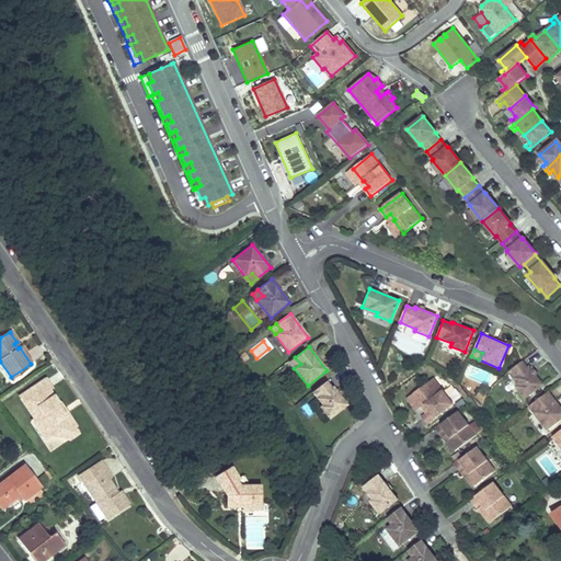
[(295,357),(289,362),(294,368),(300,364),(295,357)]
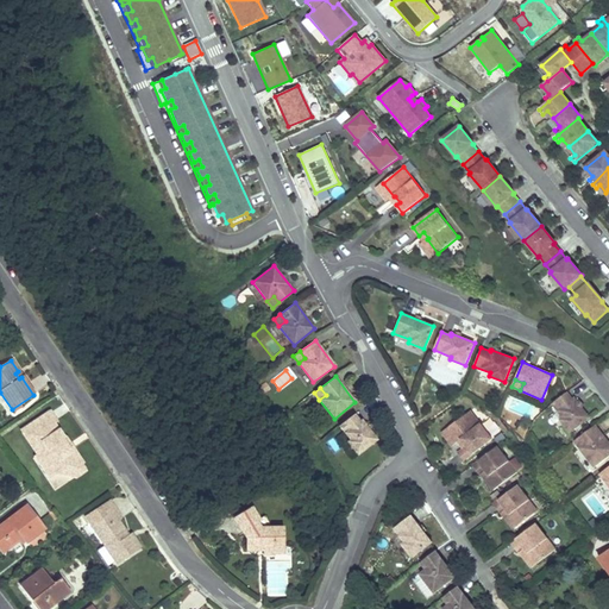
[(589,418),(575,399),(573,399),(572,400),(566,393),(551,405),(563,418),(560,420),(570,433),(589,418)]
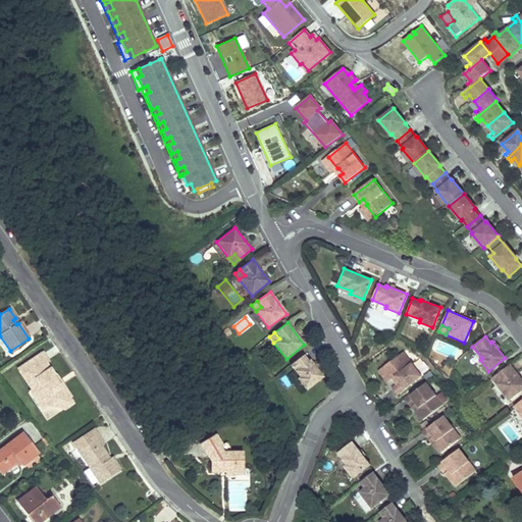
[(420,376),(402,352),(386,364),(396,375),(397,374),(402,380),(394,385),(399,393),(420,376)]
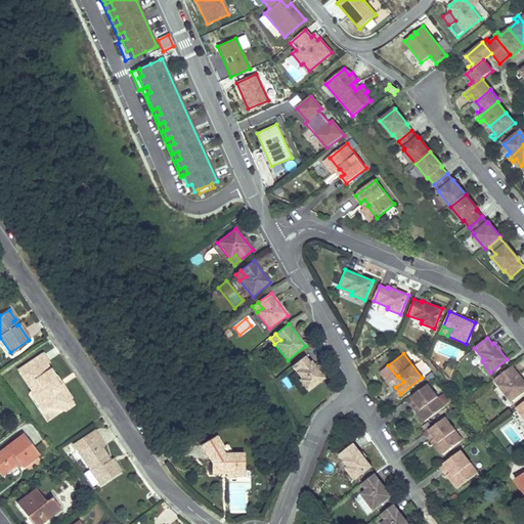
[(71,397),(64,388),(61,390),(52,377),(54,376),(47,364),(49,363),(43,354),(18,372),(32,392),(30,393),(42,410),(48,407),(62,407),(62,402),(69,398),(71,397)]
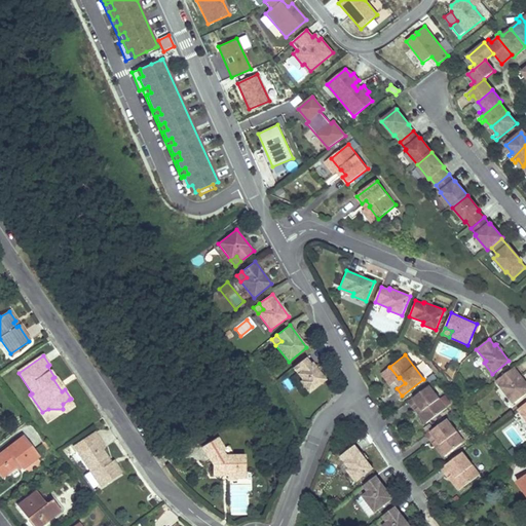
[(306,358),(293,368),(302,379),(300,381),(308,392),(326,379),(312,363),(311,364),(306,358)]
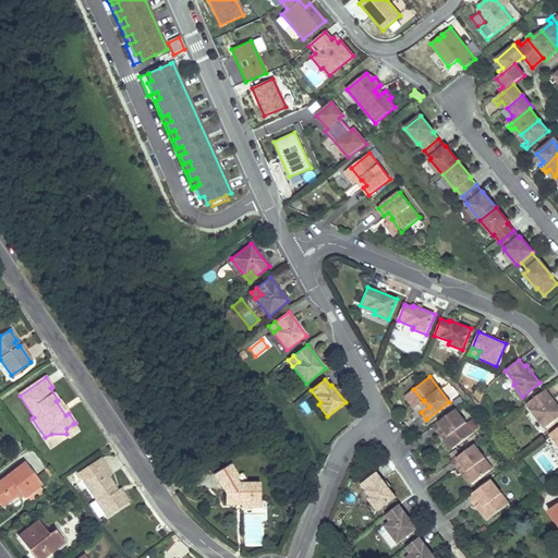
[(423,401),(413,389),(407,393),(416,407),(423,401)]
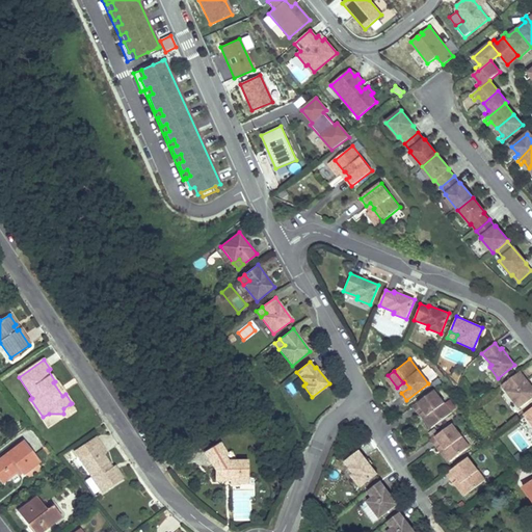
[(531,398),(531,387),(520,372),(507,382),(511,388),(506,393),(519,408),(531,398)]
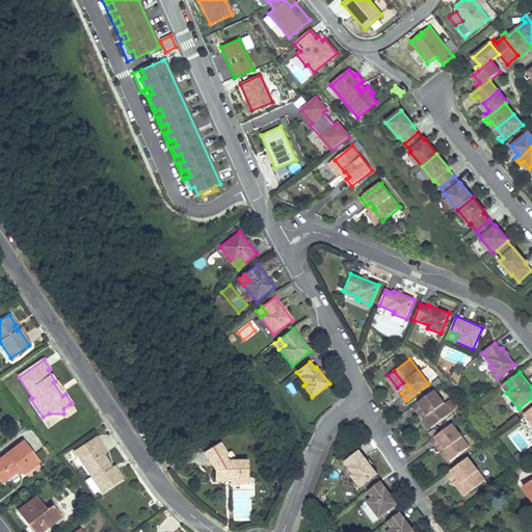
[(64,393),(65,393),(60,386),(56,380),(55,381),(53,382),(62,396),(65,394),(64,393)]
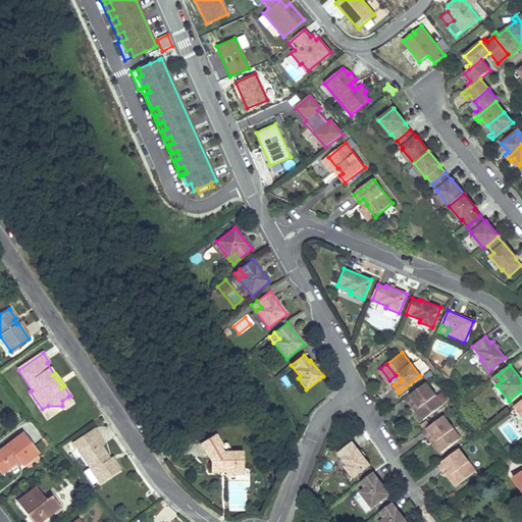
[(491,379),(497,385),(502,380),(498,375),(491,379)]
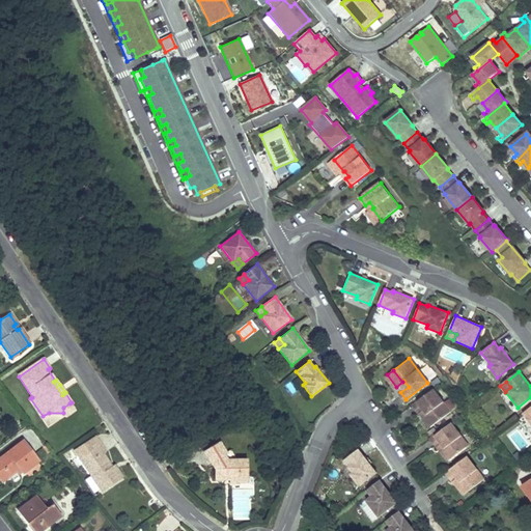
[(450,411),(434,389),(411,406),(418,415),(422,411),(434,424),(450,411)]
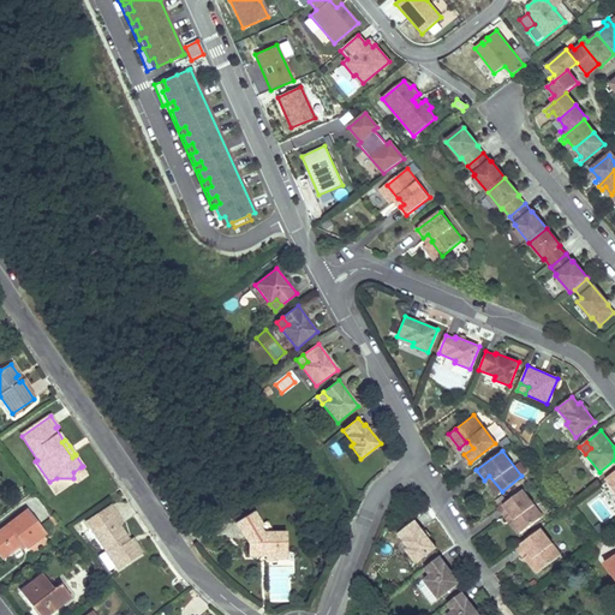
[(78,479),(85,475),(81,467),(73,472),(73,478),(78,479)]
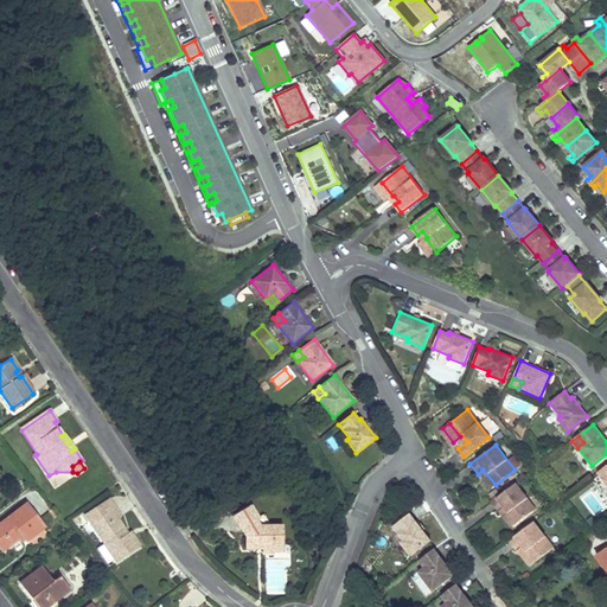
[(596,473),(602,480),(606,475),(606,473),(604,468),(596,473)]
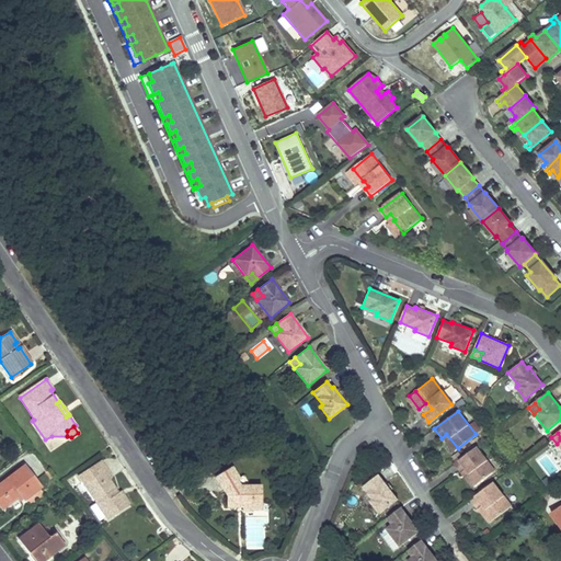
[(453,453),(458,448),(446,434),(442,438),(453,453)]
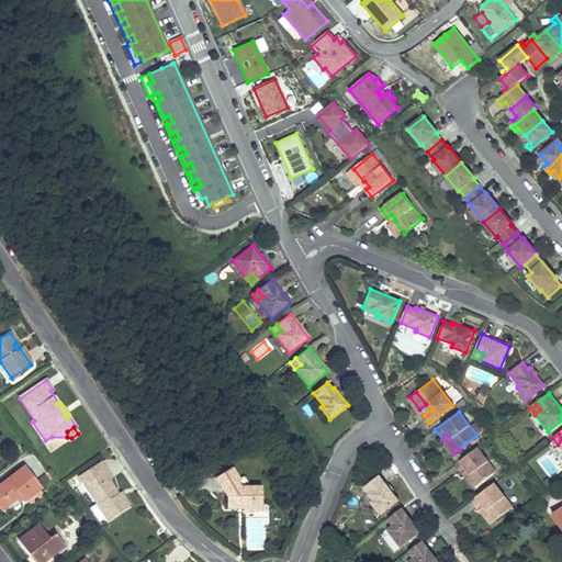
[(495,471),(478,448),(454,467),(461,475),(467,471),(478,485),(495,471)]
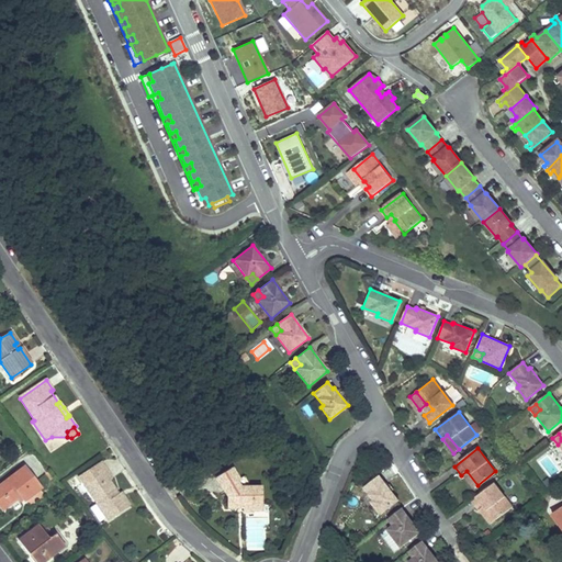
[(109,481),(112,479),(107,471),(101,462),(78,476),(85,485),(108,520),(127,507),(119,494),(109,481)]
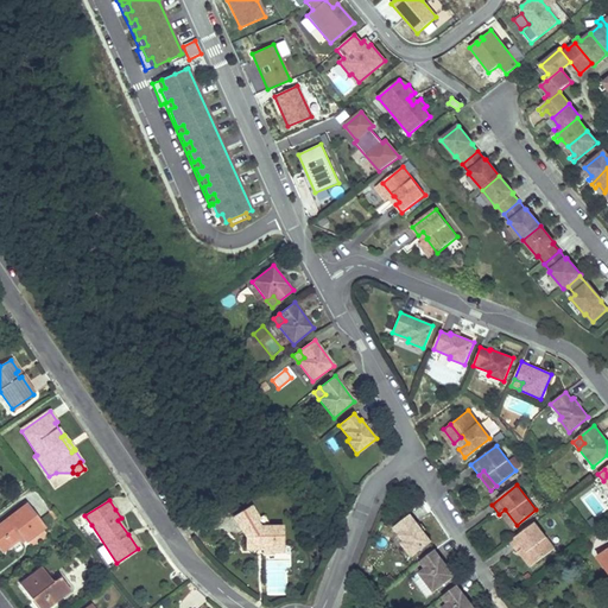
[(26,506),(0,525),(0,549),(2,552),(19,539),(18,538),(21,536),(25,540),(26,542),(44,529),(26,506)]
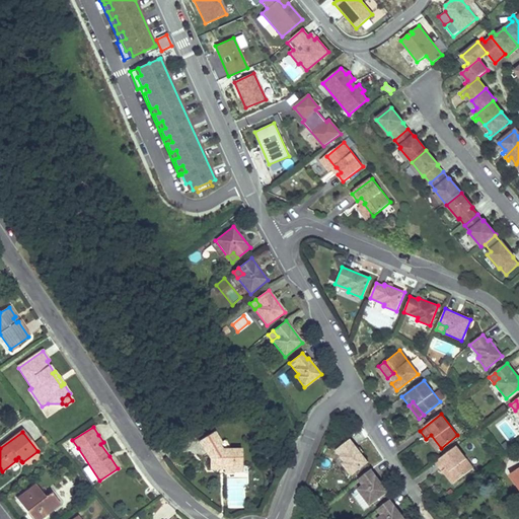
[(210,458),(210,469),(220,469),(220,464),(224,464),(224,472),(234,472),(234,460),(242,460),(241,450),(232,450),(222,450),(218,445),(220,443),(214,433),(199,441),(210,458)]
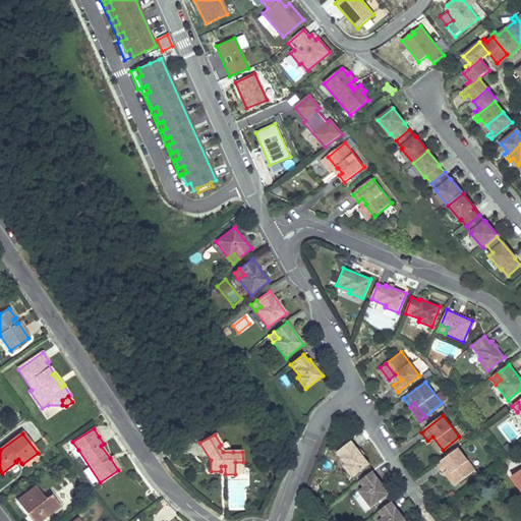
[(438,454),(443,450),(432,437),(427,441),(438,454)]
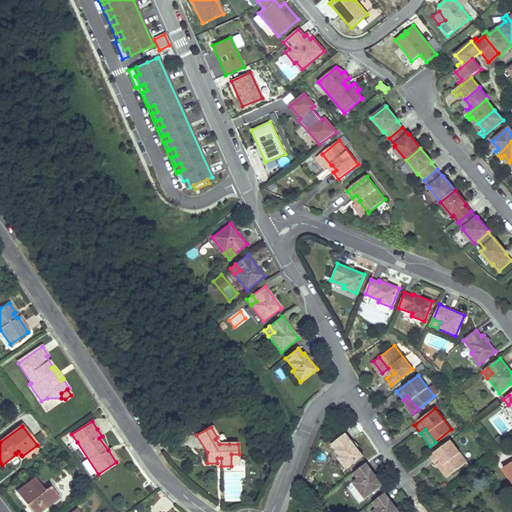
[(219,444),(229,444),(222,434),(217,437),(215,439),(219,444)]
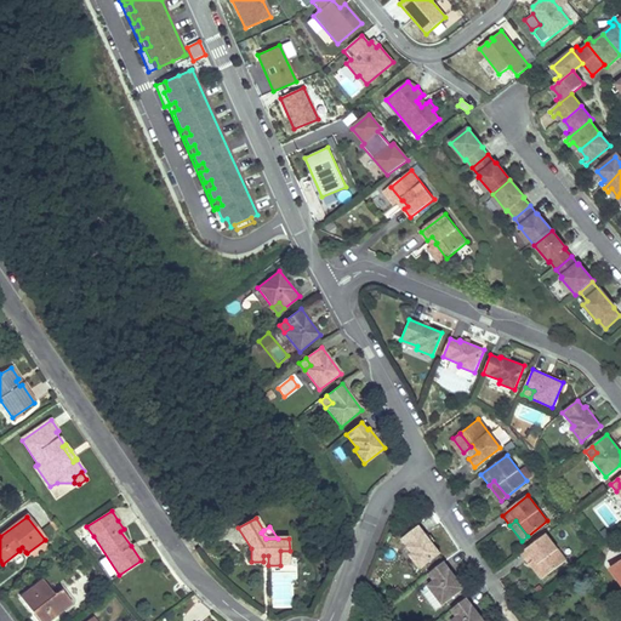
[(416,527),(402,540),(412,553),(410,556),(420,569),(440,553),(425,533),(422,534),(416,527)]
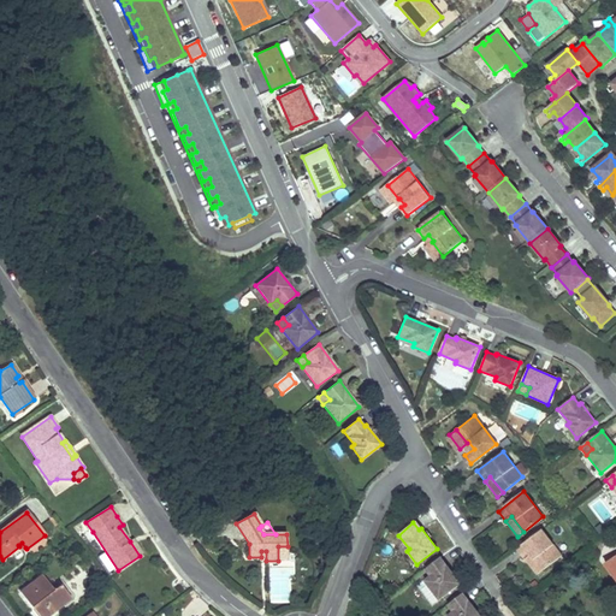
[(562,555),(542,529),(516,549),(523,560),(529,555),(542,570),(562,555)]
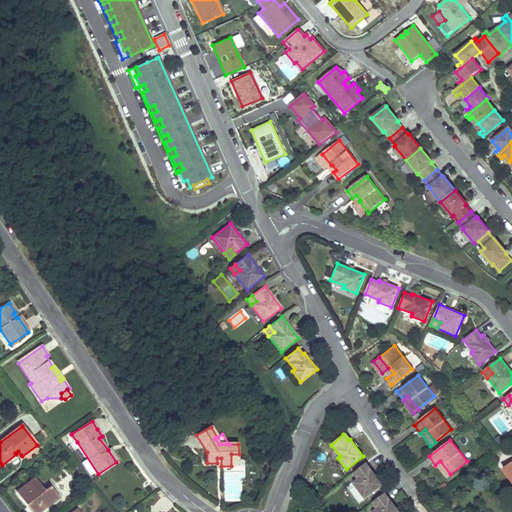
[(116,462),(118,461),(110,449),(108,450),(116,462)]
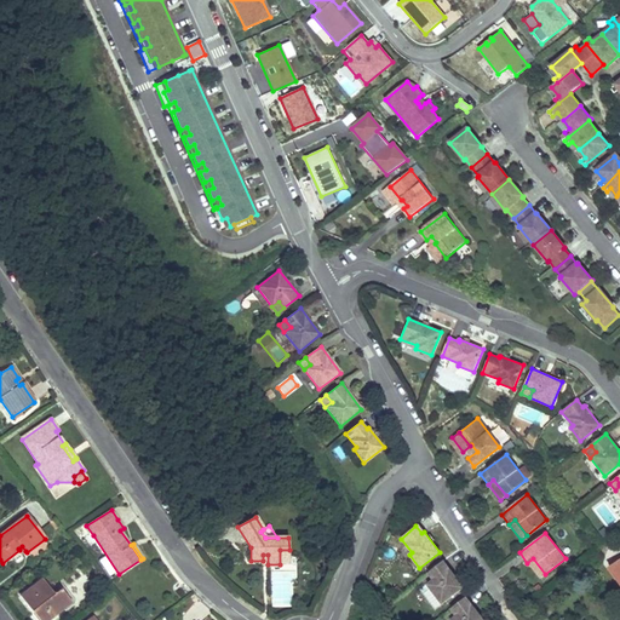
[(539,579),(545,574),(533,558),(527,563),(539,579)]
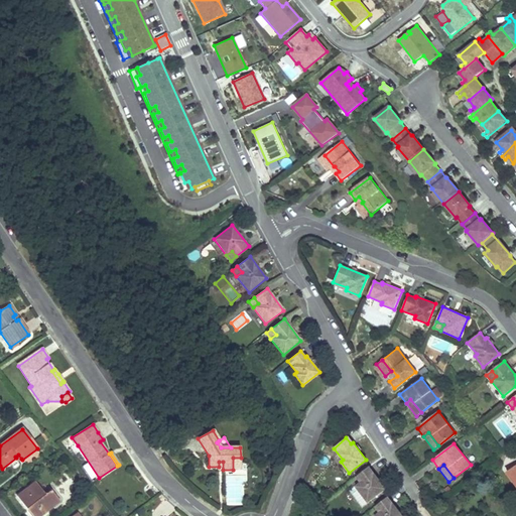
[(386,489),(369,467),(356,477),(361,482),(356,487),(368,503),(386,489)]
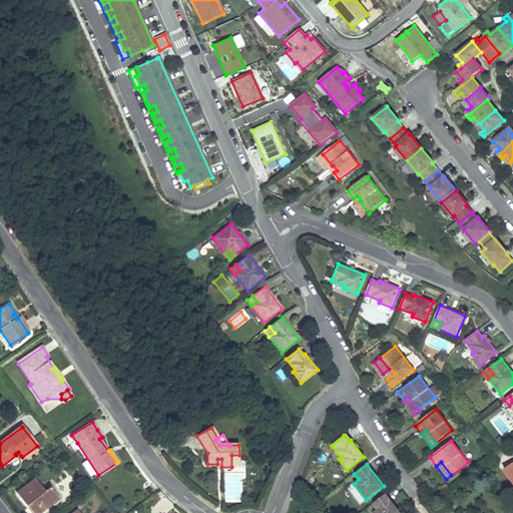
[(50,488),(45,492),(35,479),(16,494),(28,509),(31,507),(35,512),(40,512),(59,499),(50,488)]
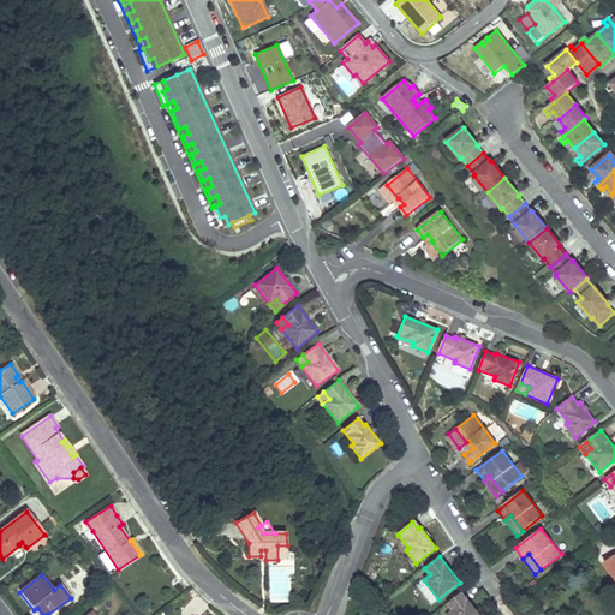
[(479,614),(463,591),(447,603),(452,610),(446,614),(479,614)]
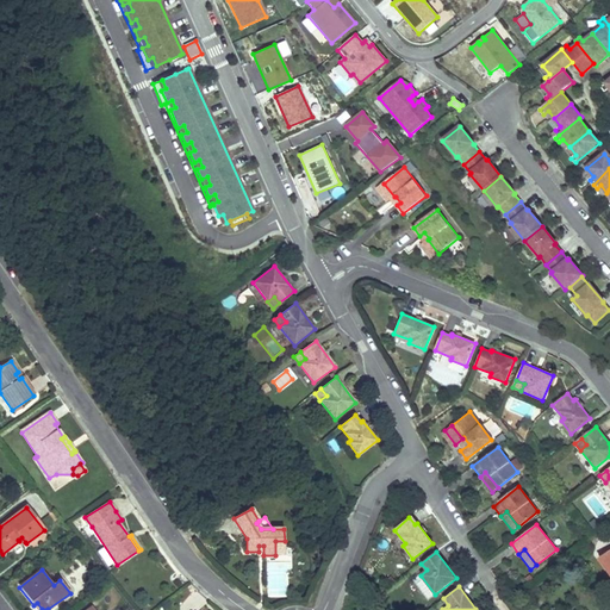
[(528,595),(524,589),(514,597),(517,602),(528,595)]
